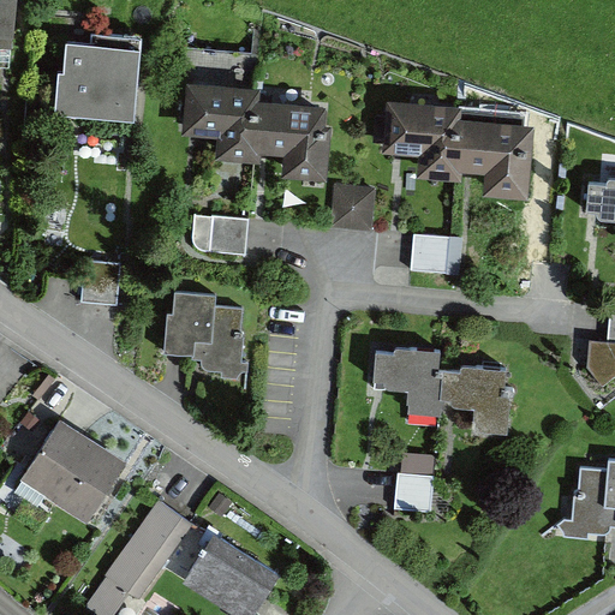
[(18,41),(19,0),(0,0),(0,76),(3,77),(5,40),(18,41)]
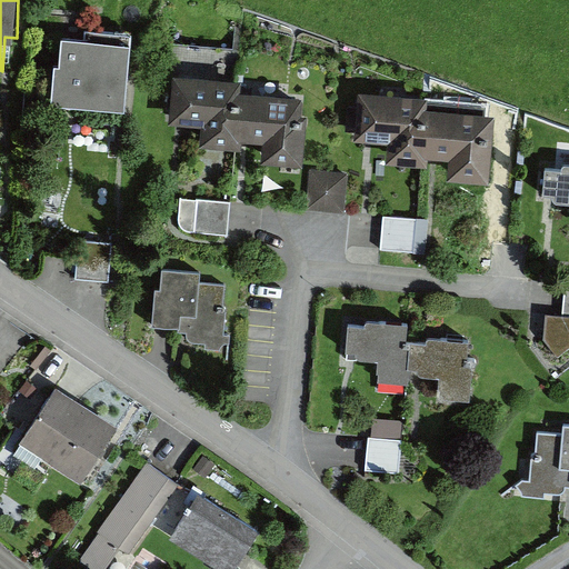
[(133,82),(137,38),(91,35),(91,46),(60,43),(56,112),(120,117),(122,82),(133,82)]
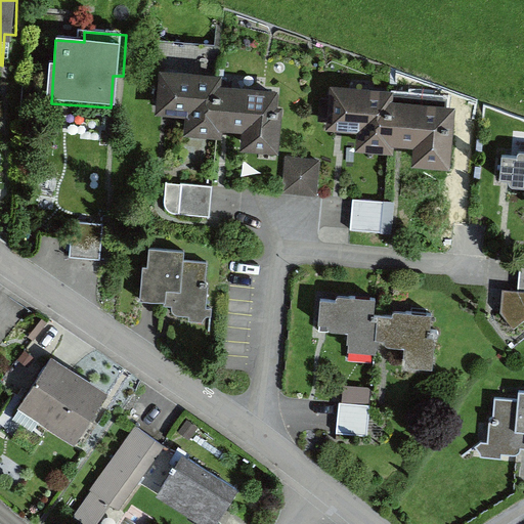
[(188,137),(224,139),(229,76),(162,71),(158,115),(190,118),(188,137)]
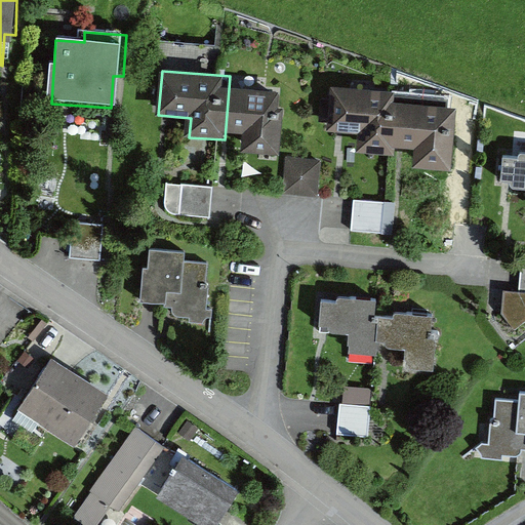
[(257,151),(292,154),(297,89),(230,84),(227,128),(258,131),(257,151)]
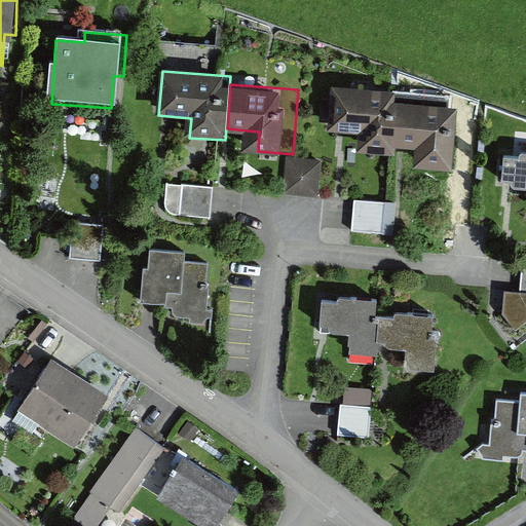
[(359,155),(395,158),(400,95),(332,88),(328,134),(361,137),(359,155)]
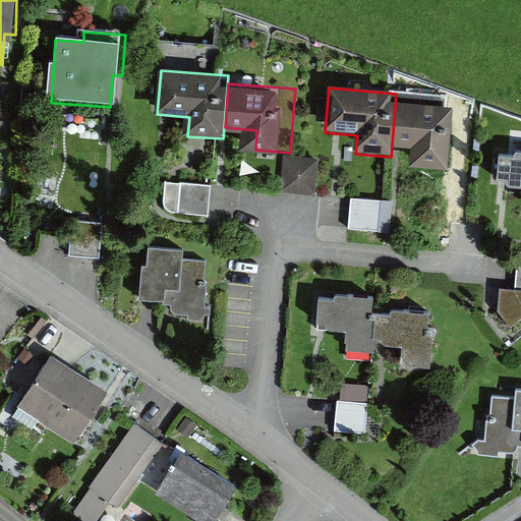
[(423,164),(458,167),(464,104),(397,98),(393,142),(425,145),(423,164)]
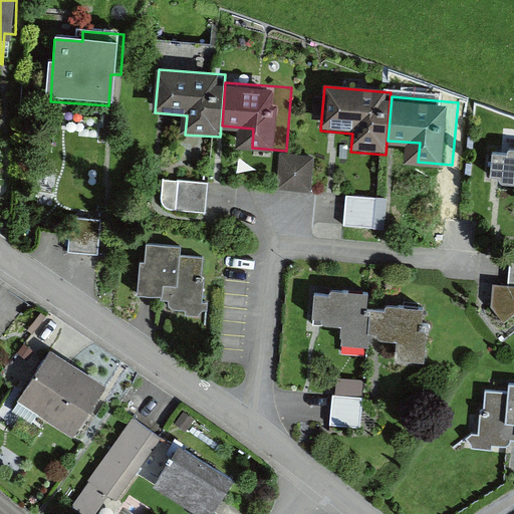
[(513,146),(495,145),(491,186),(513,188),(513,146)]
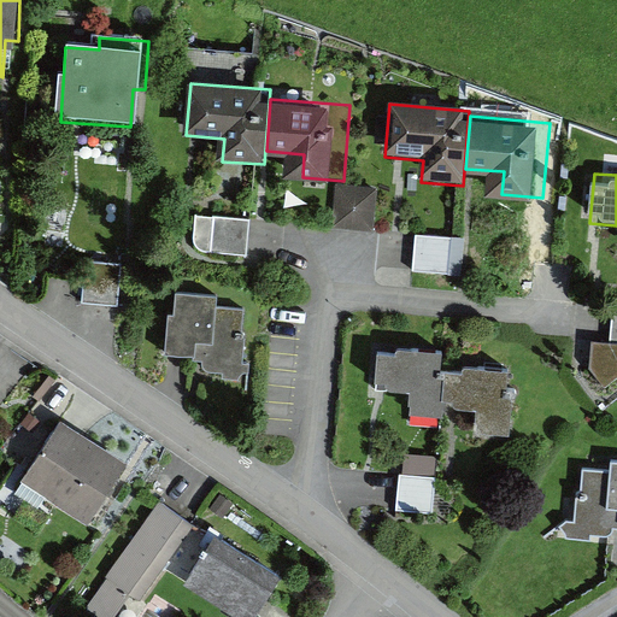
[(372,231),(375,189),(331,188),(330,229),(372,231)]
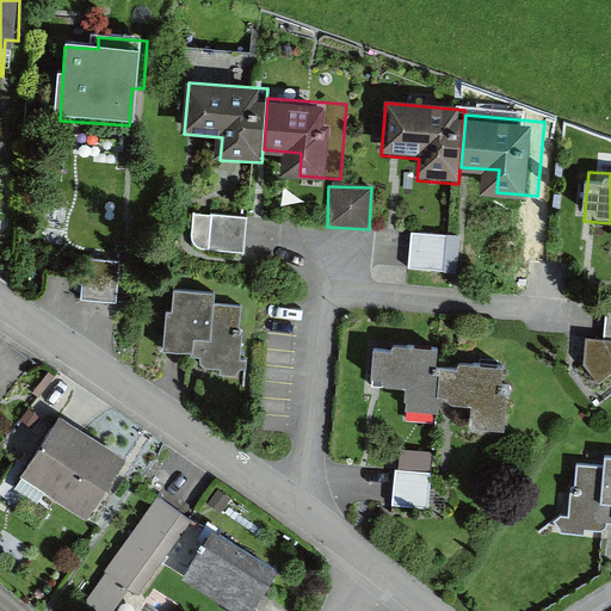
[(245,254),(248,217),(195,211),(191,248),(245,254)]
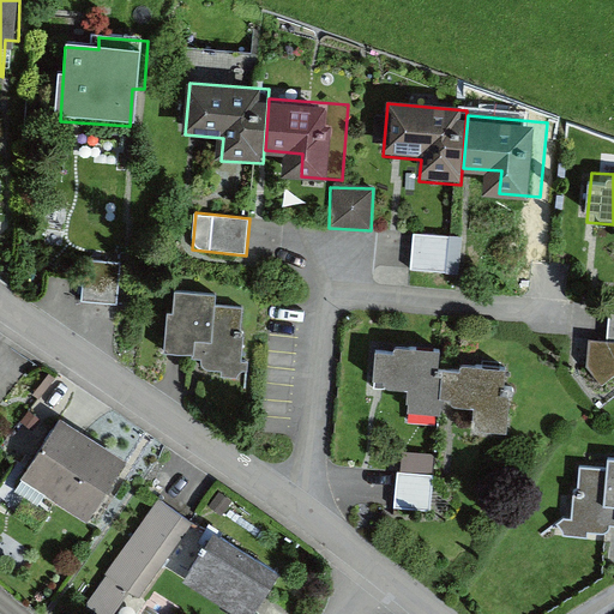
[(452,236),(413,234),(410,270),(450,272),(452,236)]
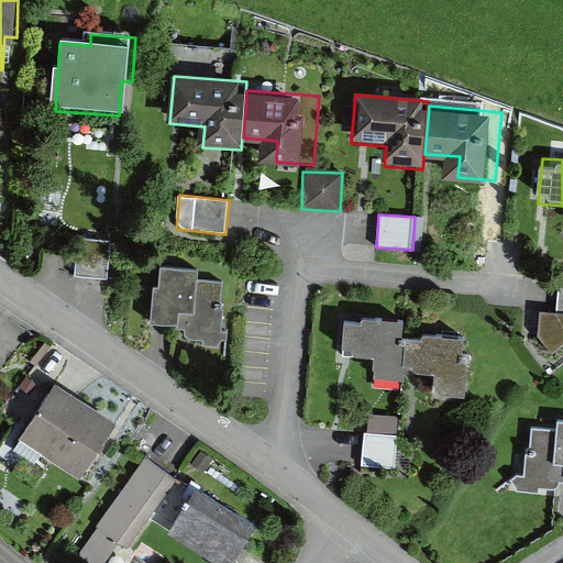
[(107,279),(110,238),(78,235),(75,277),(107,279)]
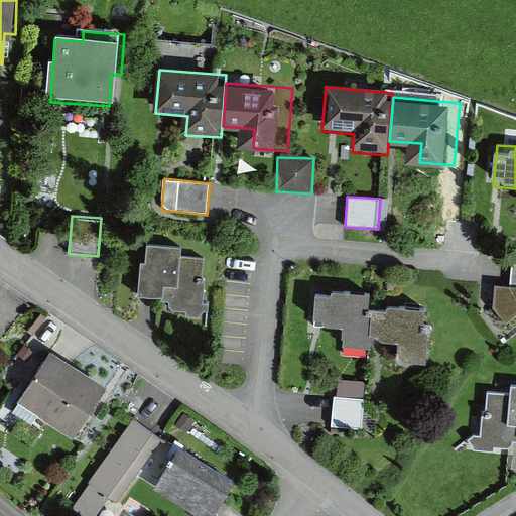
[(201,307),(205,253),(146,248),(142,303),(201,307)]
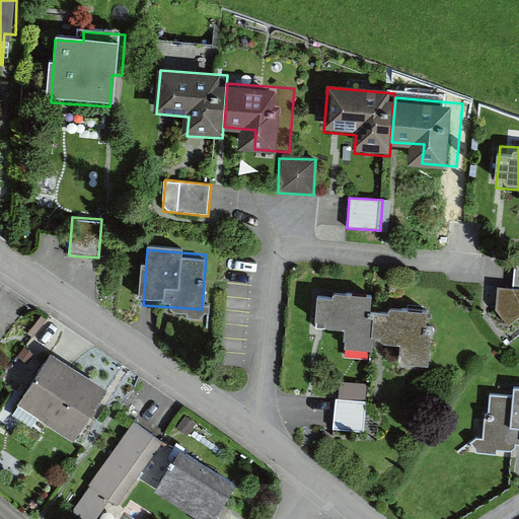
[(518,260),(515,260),(511,285),(495,284),(495,307),(507,324),(518,315),(518,260)]
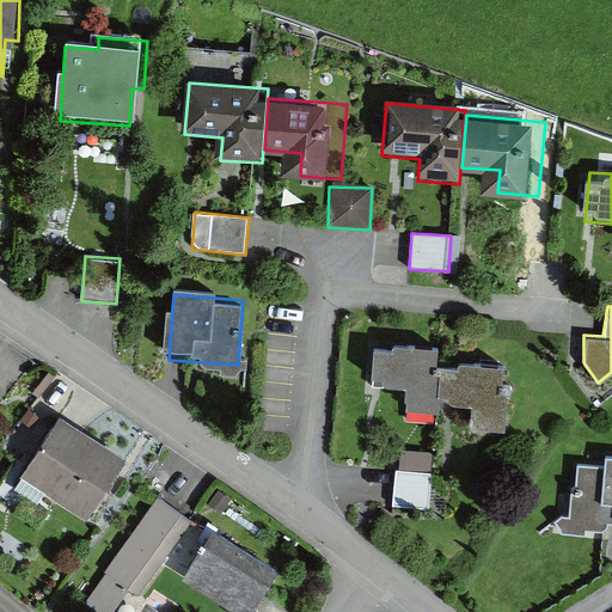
[(402,352),(402,357),(368,355),(366,391),(399,393),(398,418),(436,421),(440,354),(402,352)]
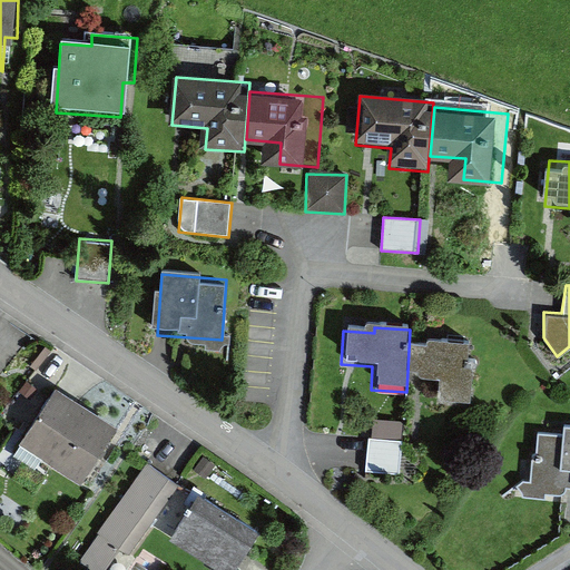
[(444,335),(443,341),(412,338),(410,372),(442,374),(440,397),(475,400),(480,337),(444,335)]
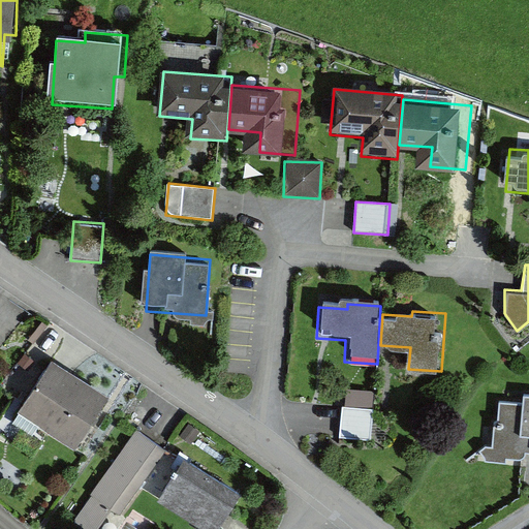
[(110,397),(49,363),(17,419),(76,454),(110,397)]
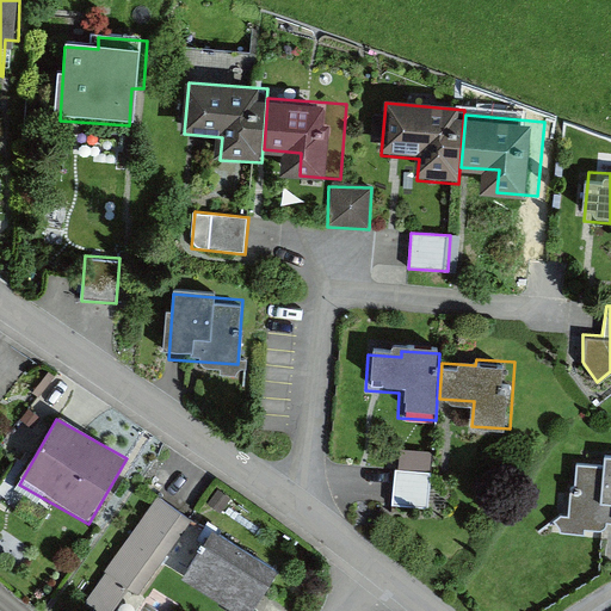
[(554,519),(553,537),(603,541),(603,526),(610,526),(610,458),(574,456),(568,520),(554,519)]
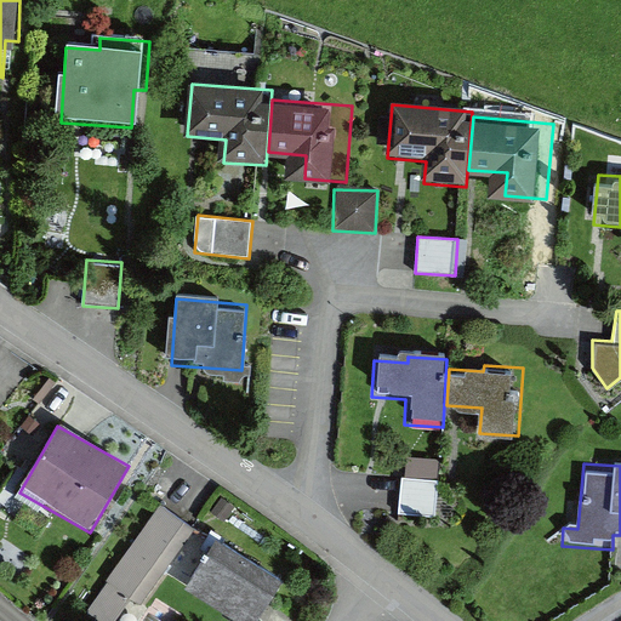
[(444,480),(404,476),(399,513),(438,518),(444,480)]
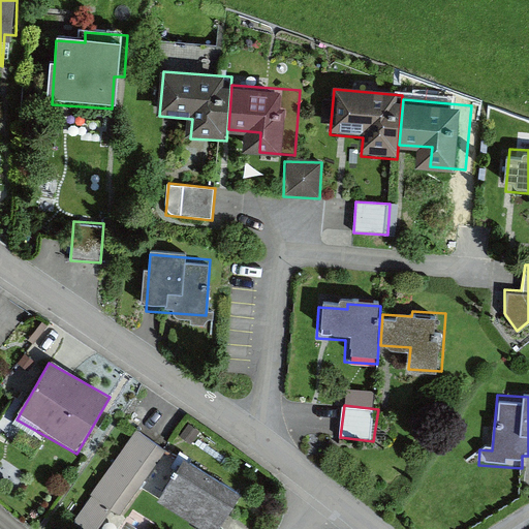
[(112,528),(165,447),(134,428),(74,521),(87,528),(112,528)]
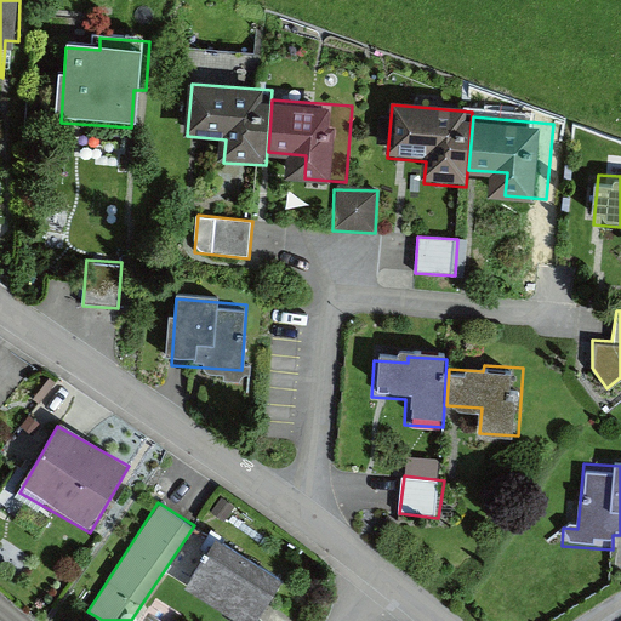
[(265,620),(288,582),(211,539),(180,593),(228,620),(265,620)]
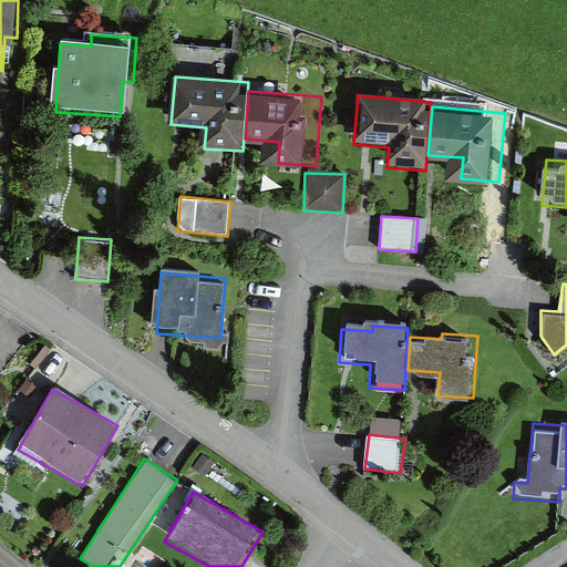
All buildings are outlined.
